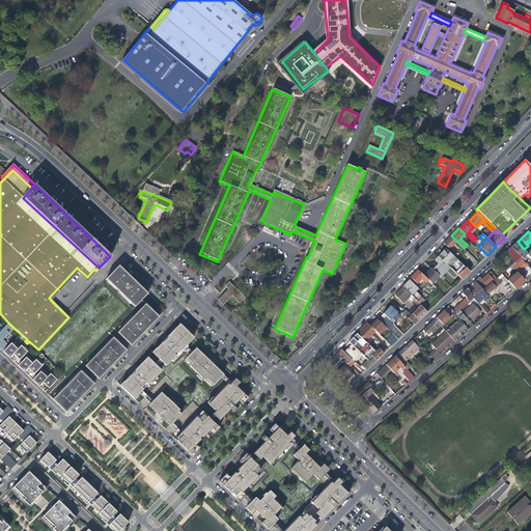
[(447,241),(444,244),(450,249),(454,245),(458,249),(462,247),(450,236),(447,241)]
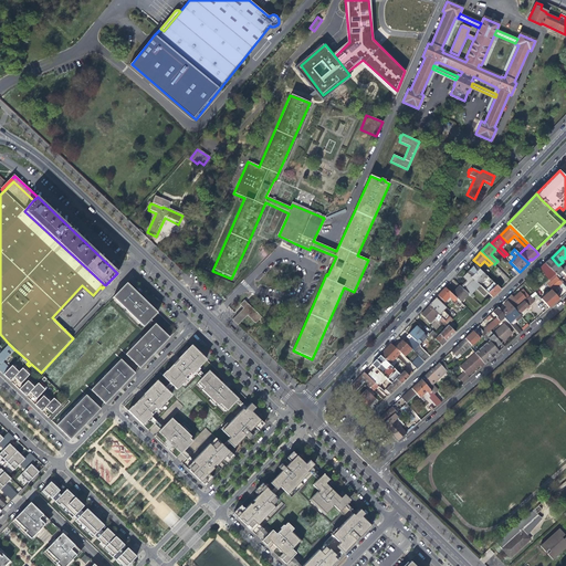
[(565,264),(562,269),(558,265),(552,258),(545,263),(555,274),(556,275),(557,276),(563,271),(565,274),(565,264)]
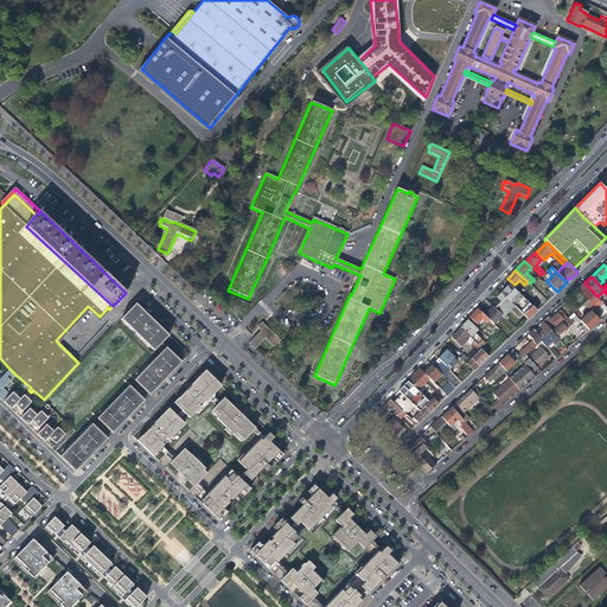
[(581,293),(588,300),(595,294),(585,282),(577,289),(581,293)]
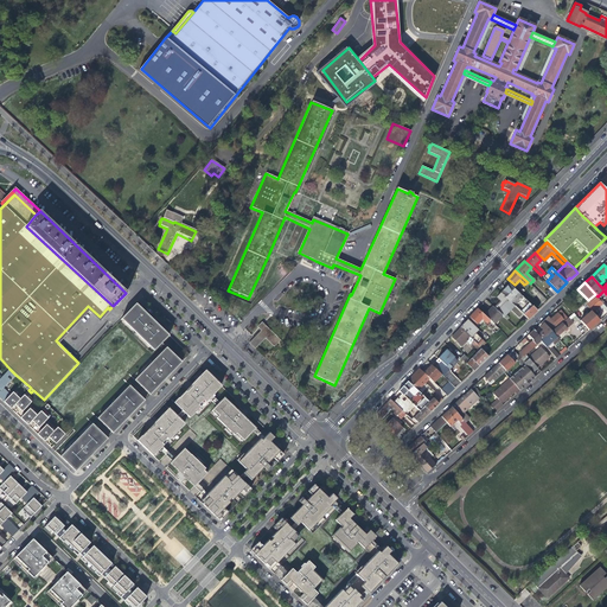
[(500,293),(500,294),(510,302),(519,294),(509,285),(505,288),(500,293)]
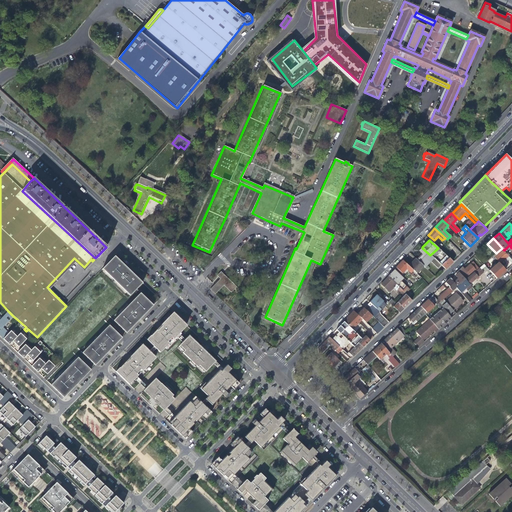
[(423,255),(418,260),(424,266),(425,267),(430,262),(438,270),(441,266),(430,255),(422,248),(419,251),(423,255)]
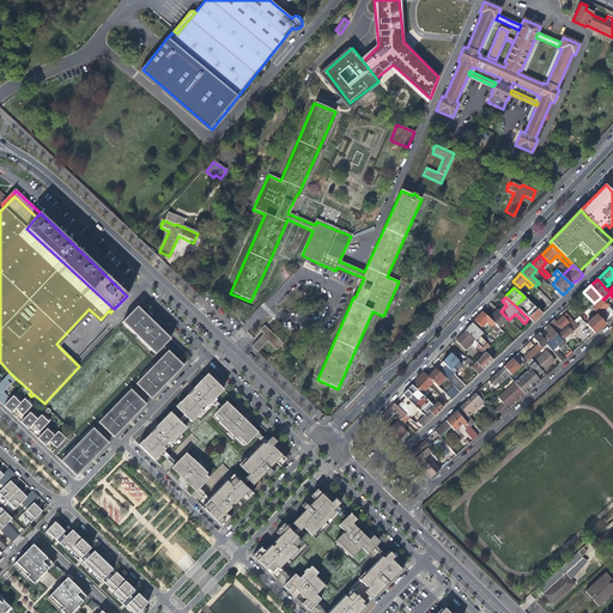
[(528,319),(533,323),(542,314),(525,297),(515,305),(528,319)]
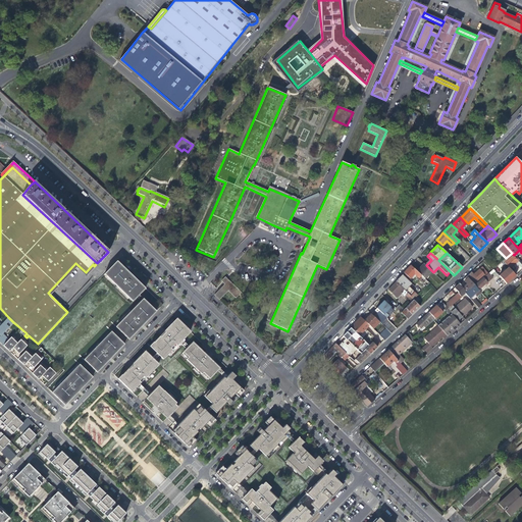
[(521,268),(521,263),(519,261),(518,262),(512,256),(513,254),(512,253),(506,258),(508,260),(506,261),(505,259),(503,261),(502,261),(504,263),(505,262),(510,268),(513,266),(516,268),(517,267),(519,265),(521,268)]
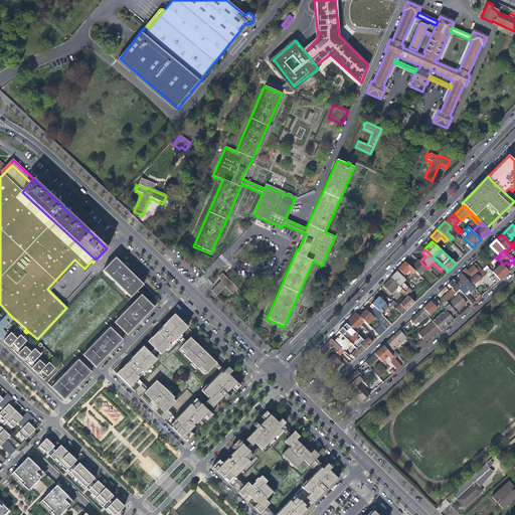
[(102,271),(130,298),(143,285),(115,258),(102,271)]
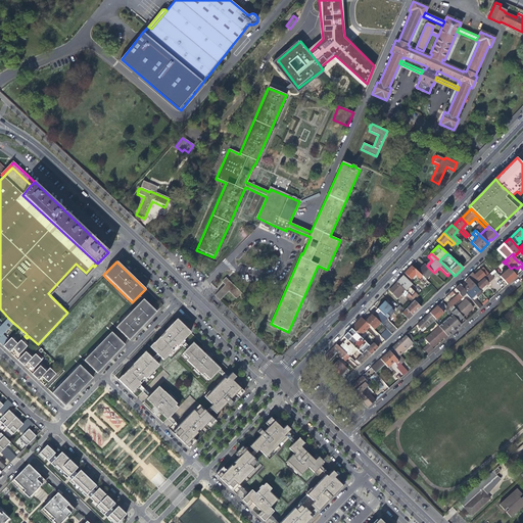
[(425,280),(433,272),(427,266),(425,265),(421,269),(418,272),(422,277),(425,280)]
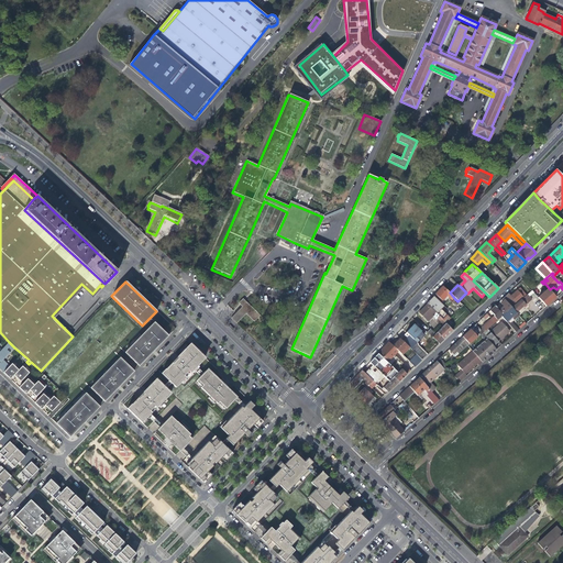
[(451,301),(454,298),(450,293),(443,286),(439,290),(435,295),(441,301),(446,296),(451,301)]
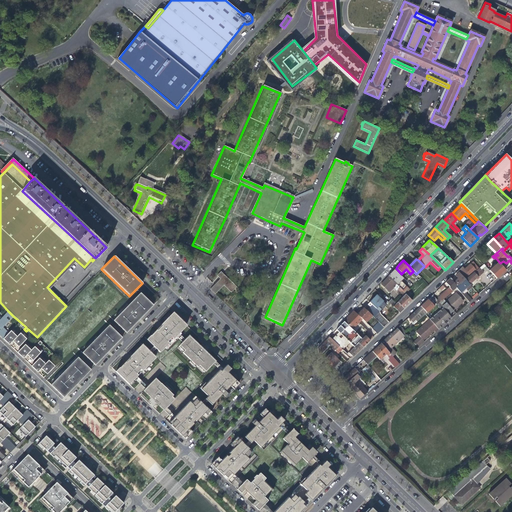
[(464,280),(475,270),(470,266),(473,263),(472,262),(464,269),(459,273),(461,276),(464,280)]
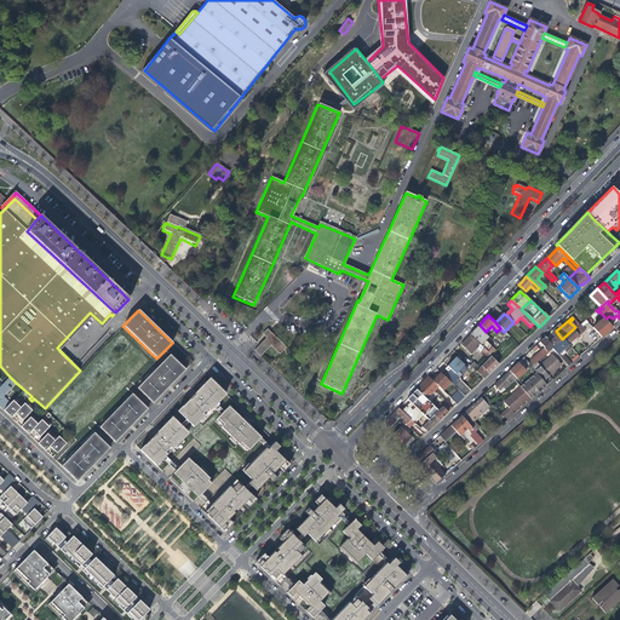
[(603,317),(592,328),(601,338),(608,332),(613,327),(603,317)]
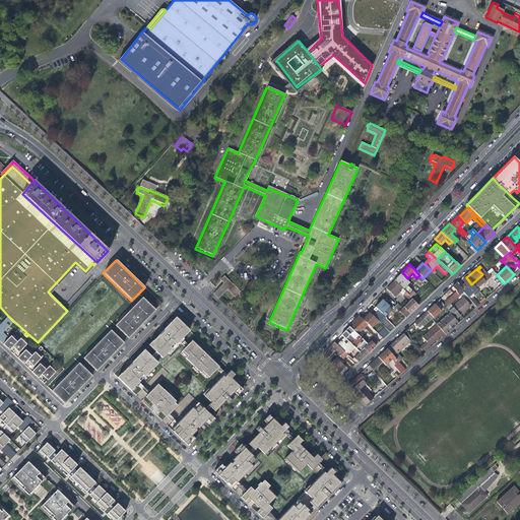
[(486,272),(485,272),(482,275),(472,284),(476,288),(482,283),(483,284),(485,282),(491,277),(486,272)]
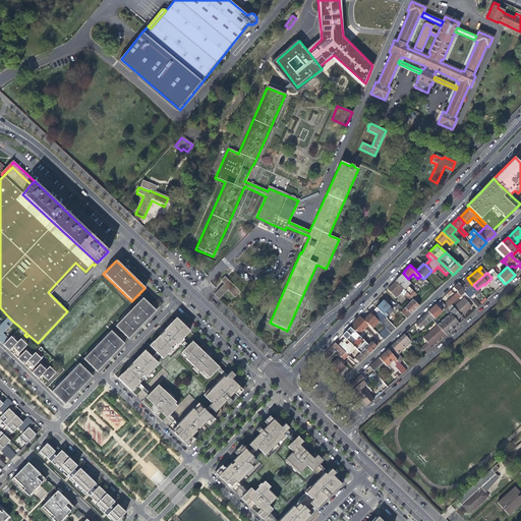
[(397,279),(395,281),(404,290),(413,299),(417,295),(398,277),(397,279)]
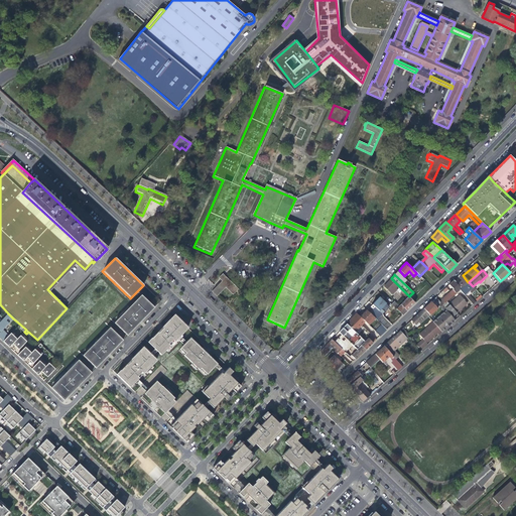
[(222,281),(212,292),(217,297),(226,288),(233,295),(238,290),(225,276),(221,280),(222,281)]
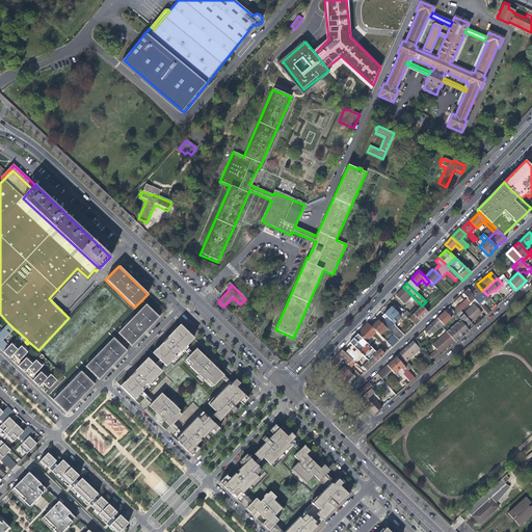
[(476,290),(472,294),(475,298),(483,291),(482,291),(479,287),(476,290)]
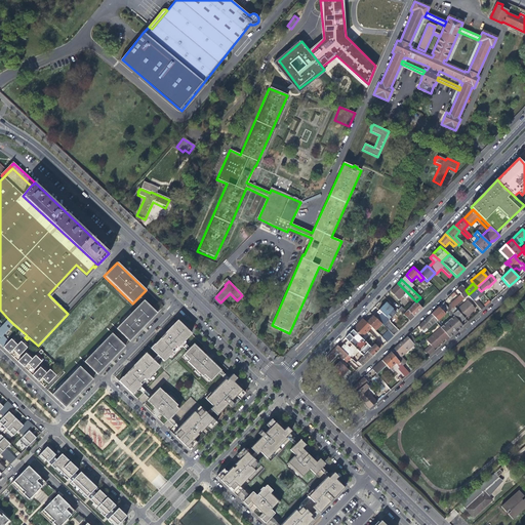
[(408,297),(414,304),(415,303),(416,301),(407,292),(406,293),(398,285),(394,289),(392,291),(400,299),(404,295),(407,298),(408,297)]
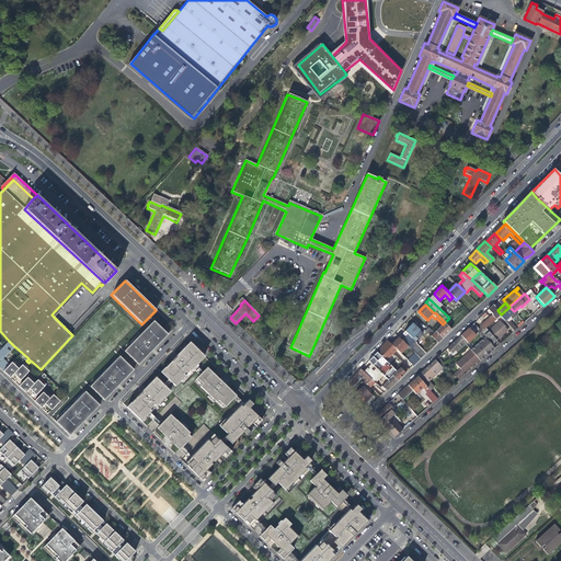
[(501,315),(497,310),(492,306),(488,310),(490,312),(492,313),(491,315),(495,320),(500,316),(501,315)]
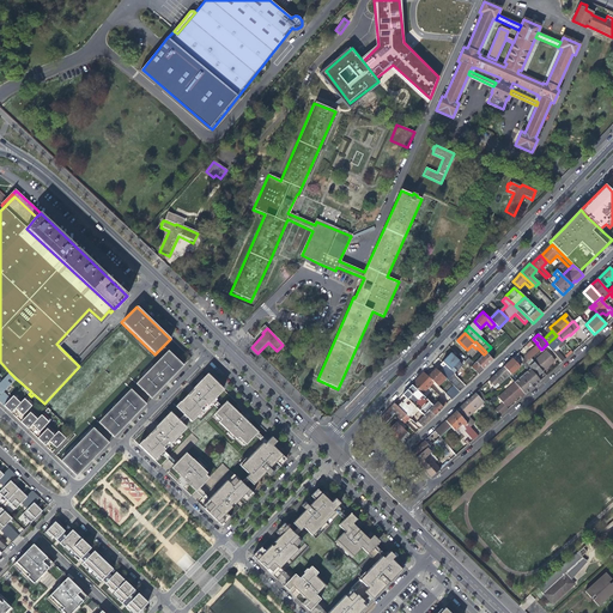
[(565,344),(562,340),(557,335),(547,344),(546,345),(562,362),(564,359),(557,351),(559,349),(560,347),(565,344)]
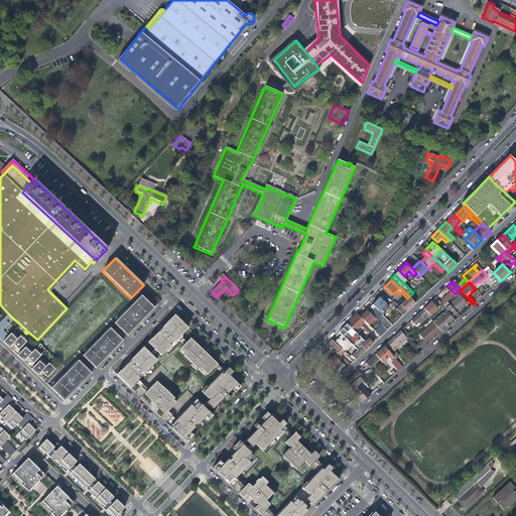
[(432,304),(430,302),(423,309),(429,316),(441,306),(456,294),(452,289),(445,294),(440,298),(441,300),(434,306),(432,304)]
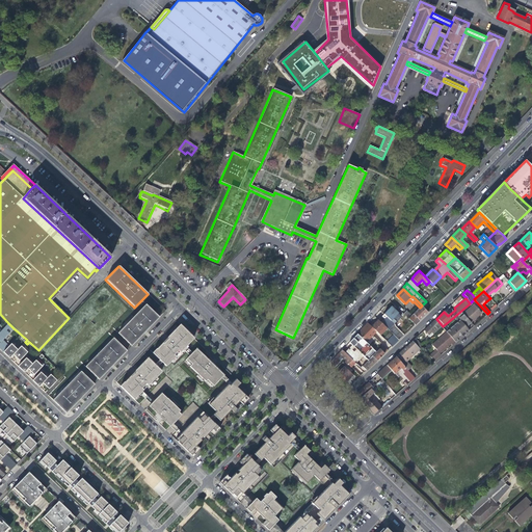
[(117,333),(131,346),(147,329),(159,317),(145,304),(117,333)]
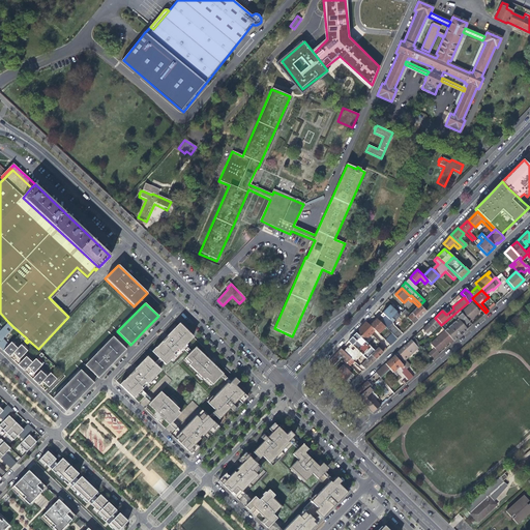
[(461,313),(462,314),(469,321),(475,316),(479,312),(472,303),(461,313)]
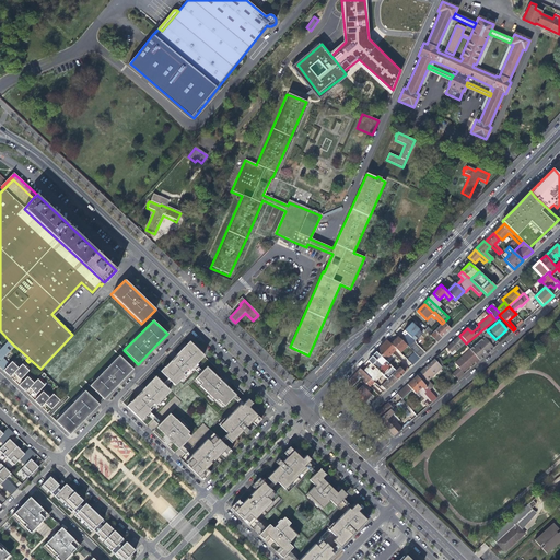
[(445,325),(443,323),(442,324),(433,334),(429,337),(436,342),(450,329),(445,325)]
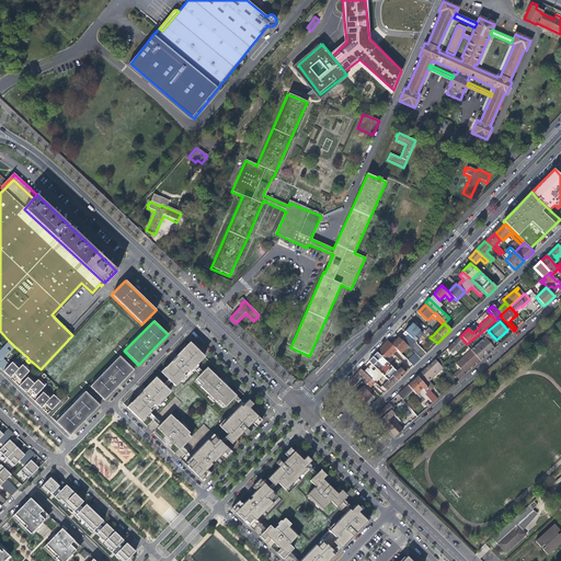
[(407,334),(401,340),(405,344),(408,346),(414,353),(421,358),(426,353),(414,342),(422,334),(412,324),(407,330),(404,331),(407,334)]
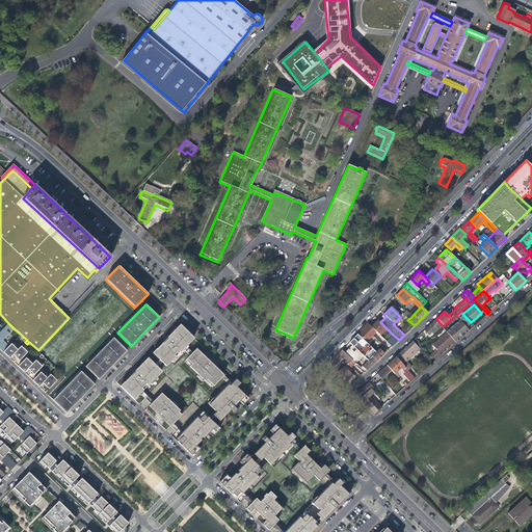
[(471,323),(471,322),(463,315),(459,319),(467,327),(470,324),(471,323)]
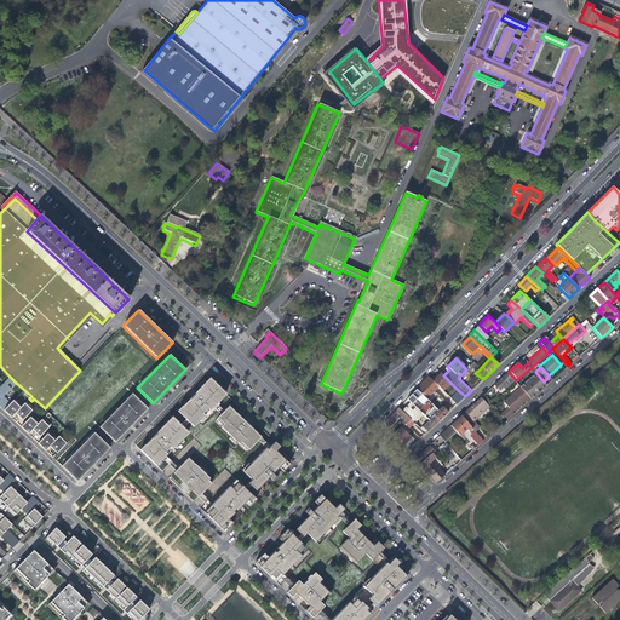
[(498,397),(516,380),(509,372),(494,386),(499,391),(499,394),(497,396),(498,397)]
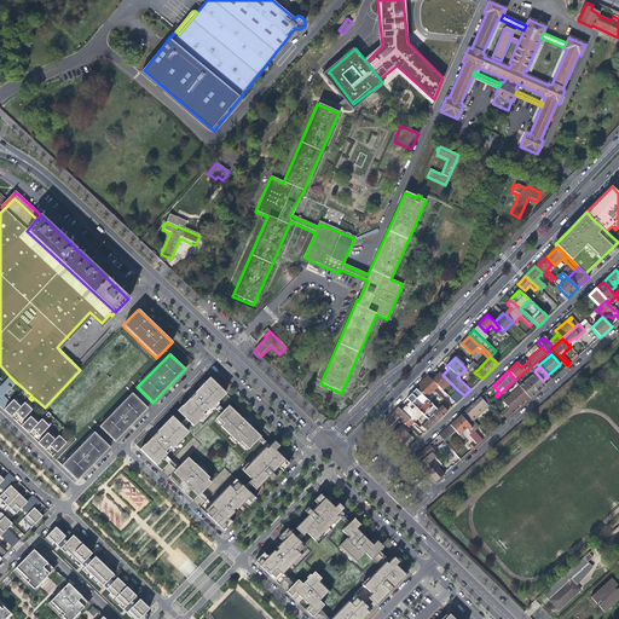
[(440,388),(447,380),(443,375),(439,372),(437,376),(432,381),(438,386),(440,388)]
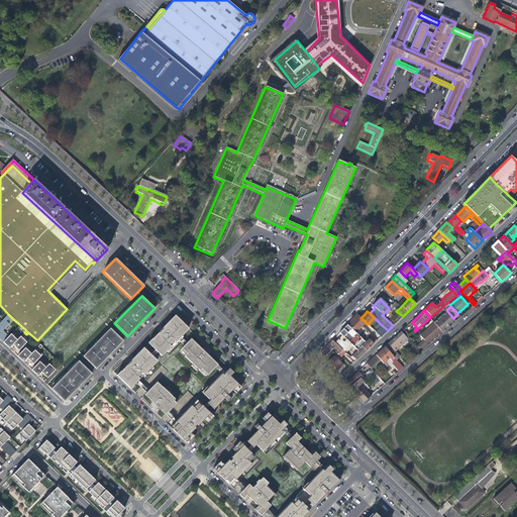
[(449,324),(450,326),(455,321),(446,311),(433,322),(433,323),(441,331),(447,326),(449,324)]
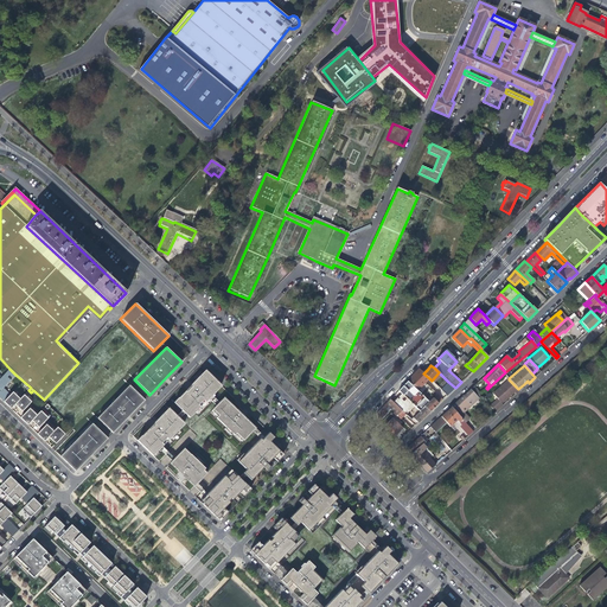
[(0,389),(0,390),(4,388),(16,375),(10,369),(1,378),(0,378),(0,389)]
